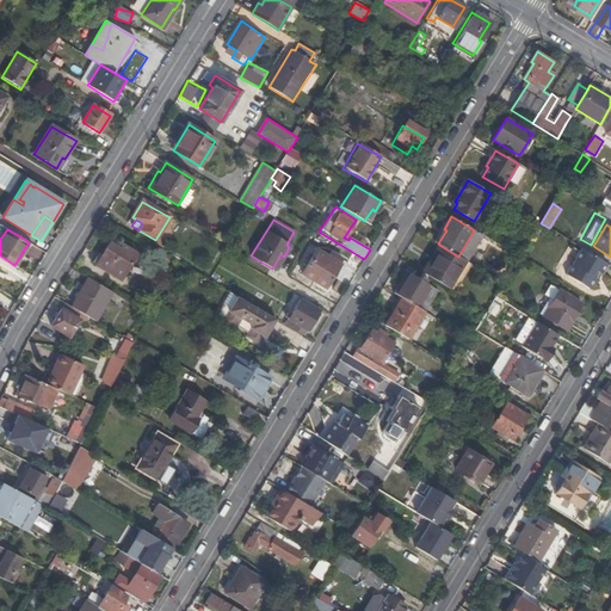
[(458,257),(467,261),(483,235),(474,230),(458,257)]
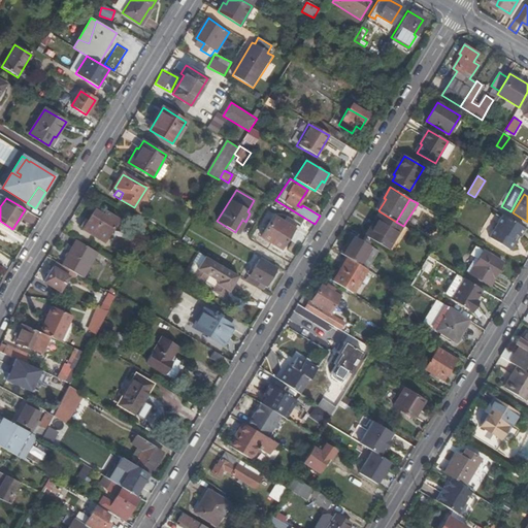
[(88,222),(84,219),(78,227),(104,242),(118,220),(105,212),(103,216),(95,210),(88,222)]
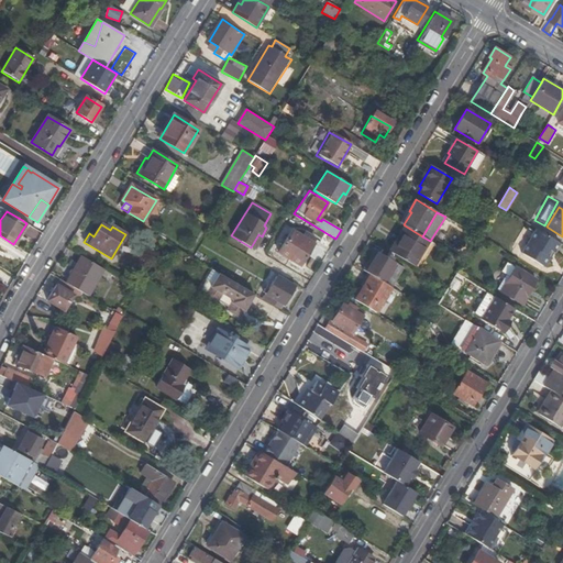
[(404,235),(393,253),(415,266),(430,241),(422,236),(405,225),(400,233),(404,235)]
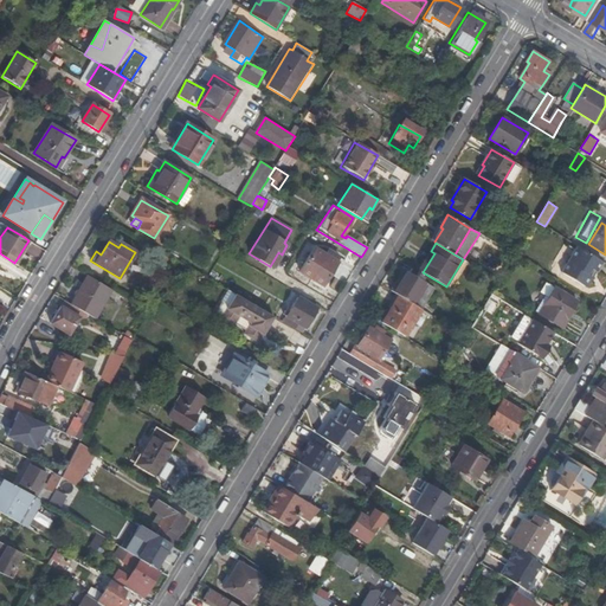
[(595,274),(603,262),(578,246),(561,272),(585,287),(593,272),(595,274)]
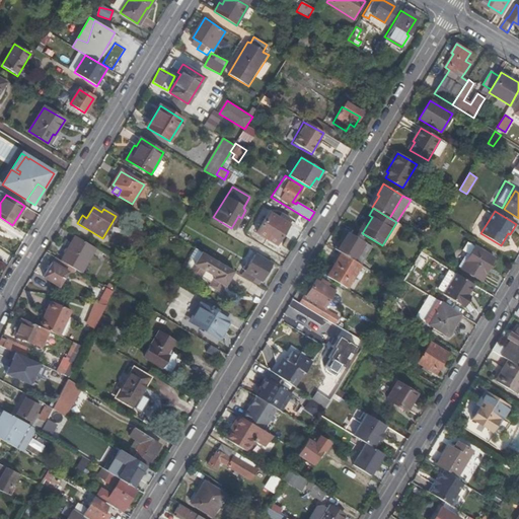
[(256,233),(277,244),(281,236),(284,238),(291,226),(290,225),(292,221),(281,214),(279,218),(269,212),(256,233)]
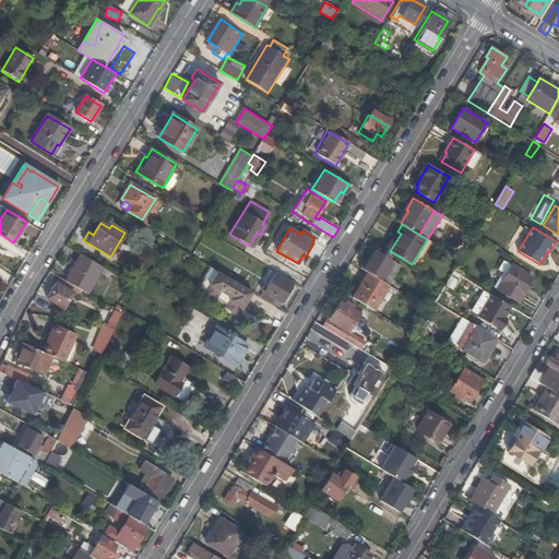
[(360,269),(368,273),(389,286),(402,265),(372,249),(360,269)]
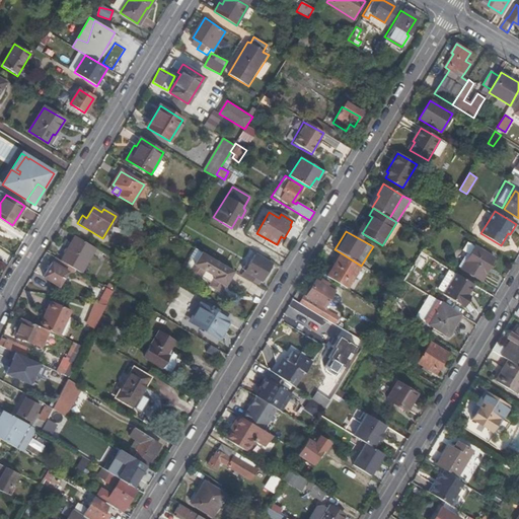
[(95,247),(74,235),(60,261),(66,264),(81,273),(95,247)]
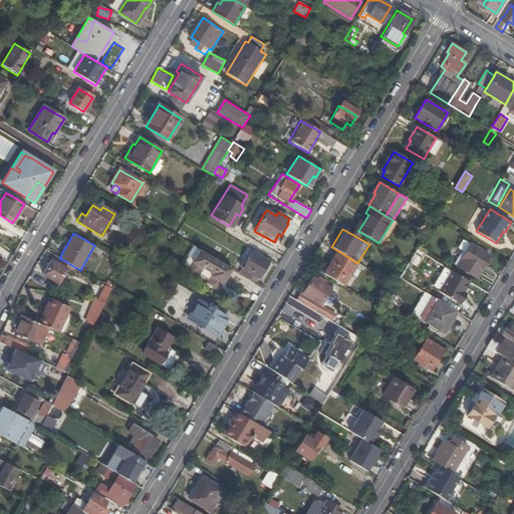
[(455,264),(457,265),(471,243),(468,241),(455,264)]
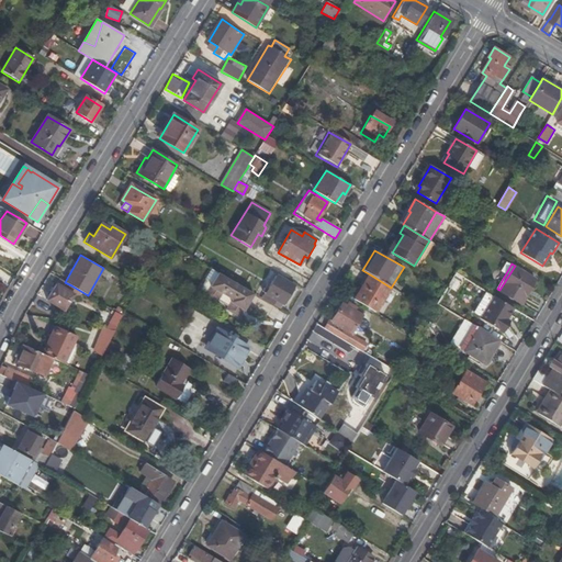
[(515,266),(499,290),(521,303),(536,279),(515,266)]
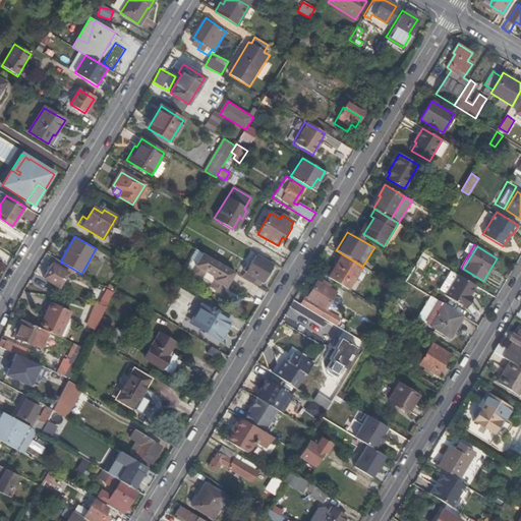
[(235,273),(201,252),(190,272),(188,274),(200,281),(206,272),(215,277),(209,286),(222,294),(235,273)]
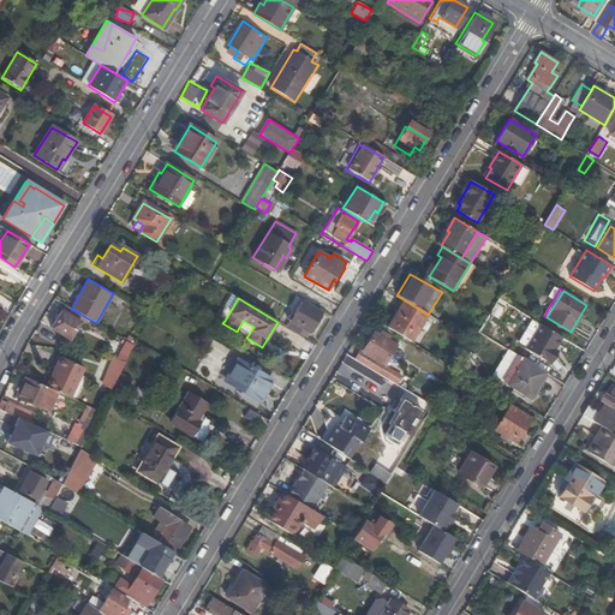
[(388,327),(411,341),(428,315),(405,300),(388,327)]
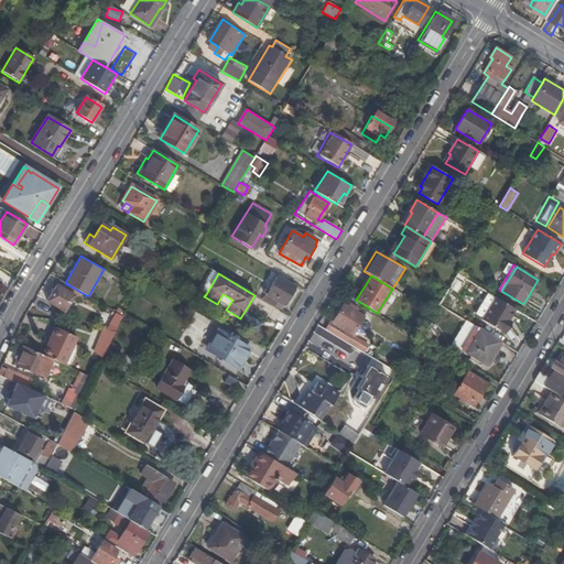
[(273,306),(279,310),(282,304),(283,305),(294,286),(277,277),(266,294),(277,301),(273,306)]
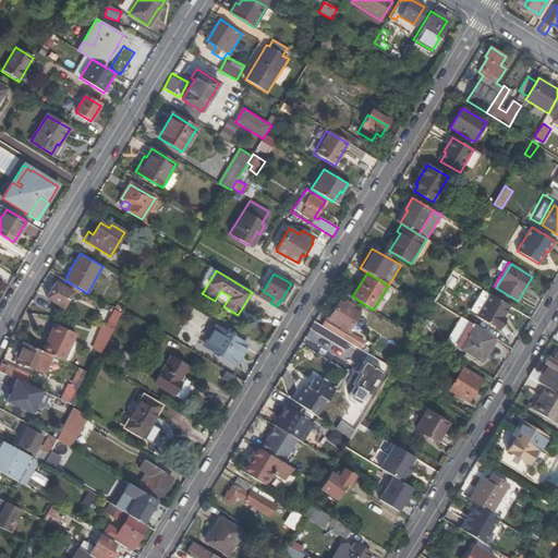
[(64,280),(59,277),(46,298),(64,307),(73,292),(68,288),(71,283),(64,280)]
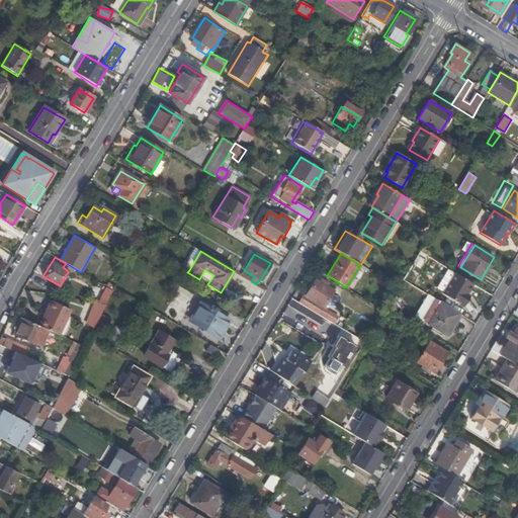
[(456,272),(449,268),(437,287),(444,291),(456,272)]
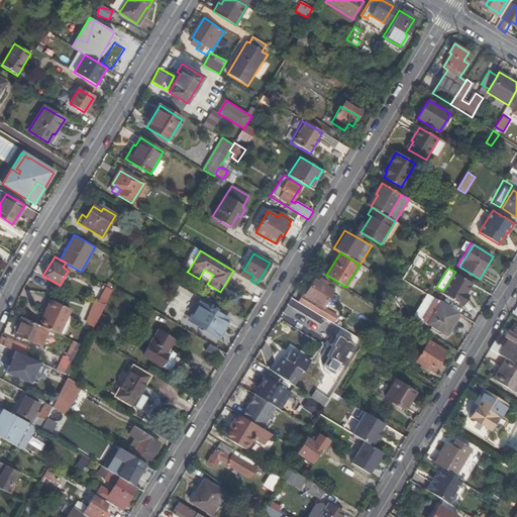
[(243,270),(240,275),(250,281),(253,276),(243,270)]
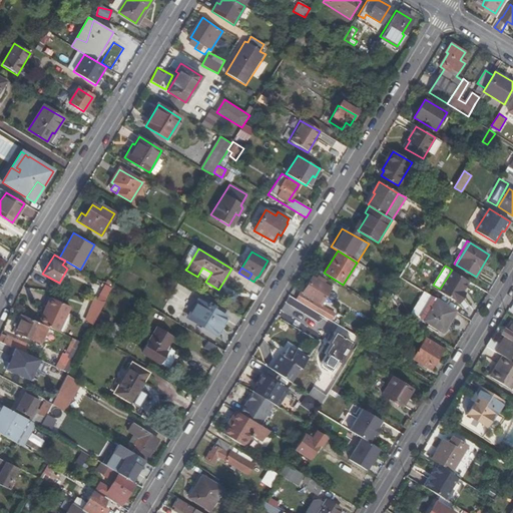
[(469,281),(452,270),(440,289),(439,290),(460,303),(465,294),(462,293),(469,281)]
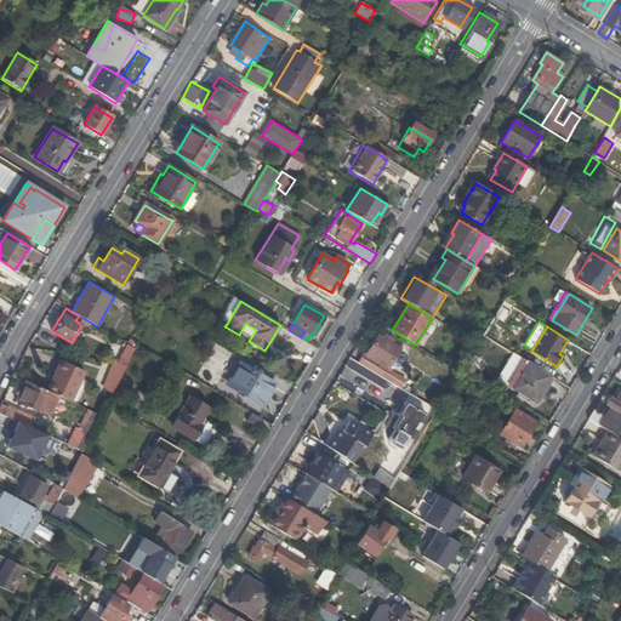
[(383,377),(387,370),(400,348),(380,336),(368,355),(371,358),(366,366),(383,377)]
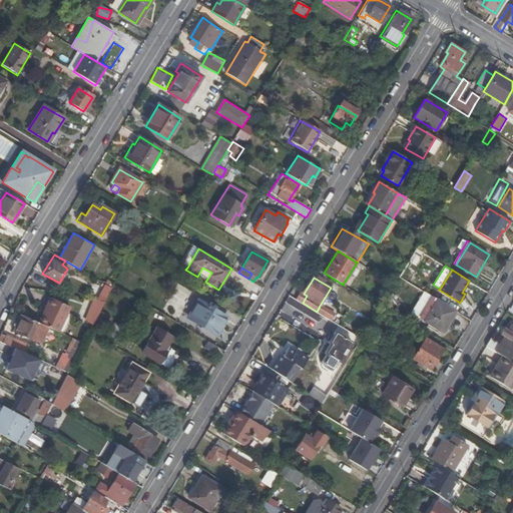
[(101,290),(108,294),(111,289),(104,284),(101,290)]
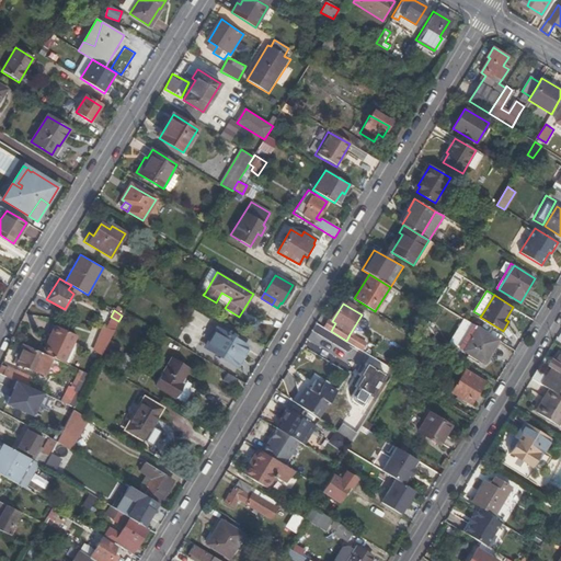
[(47,327),(48,319),(35,317),(34,324),(47,327)]
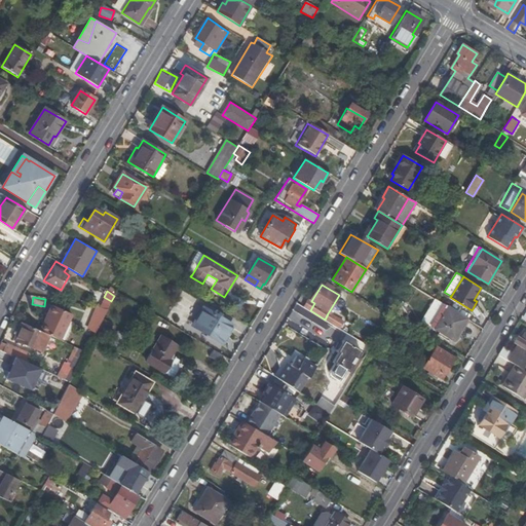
[(444,305),(437,300),(423,323),(429,327),(444,305)]
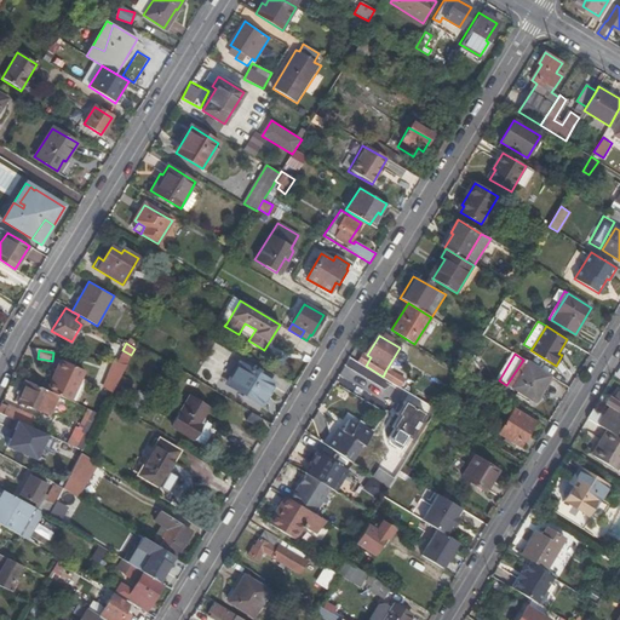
[(454,367),(460,372),(463,368),(466,362),(460,360),(454,367)]
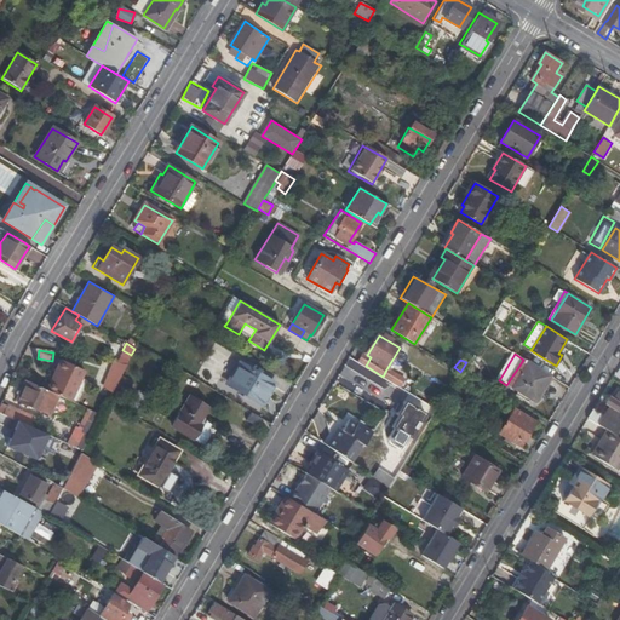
[(534,402),(550,375),(523,360),(506,385),(534,402)]
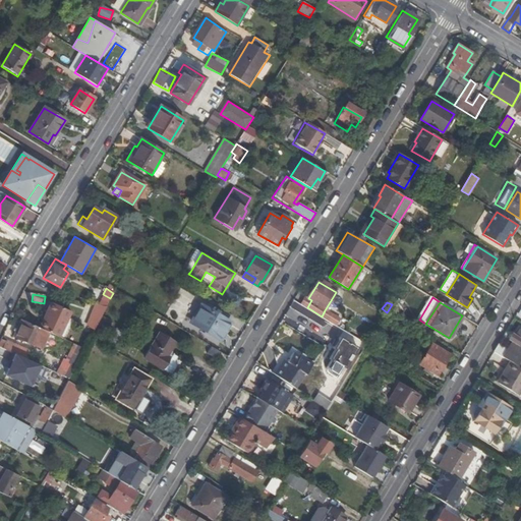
[(87,325),(94,329),(103,311),(95,307),(87,325)]
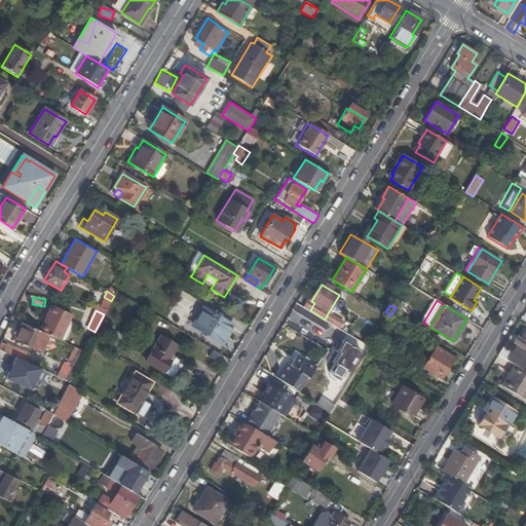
[(199,330),(210,312),(208,311),(196,328),(199,330)]
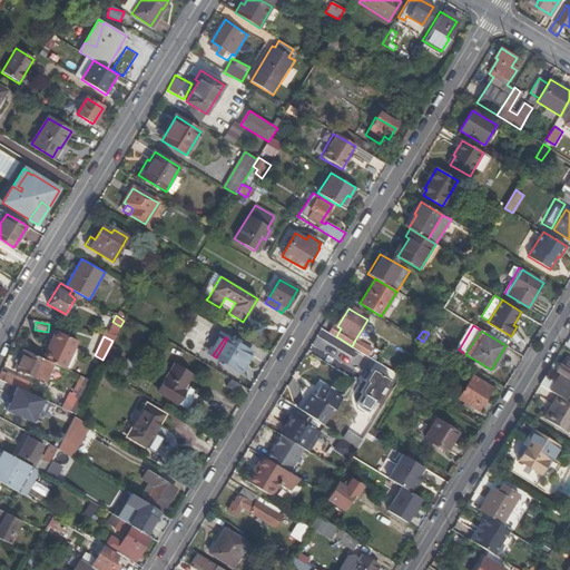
[(61,366),(72,372),(75,365),(79,367),(88,344),(72,338),(70,343),(61,366)]
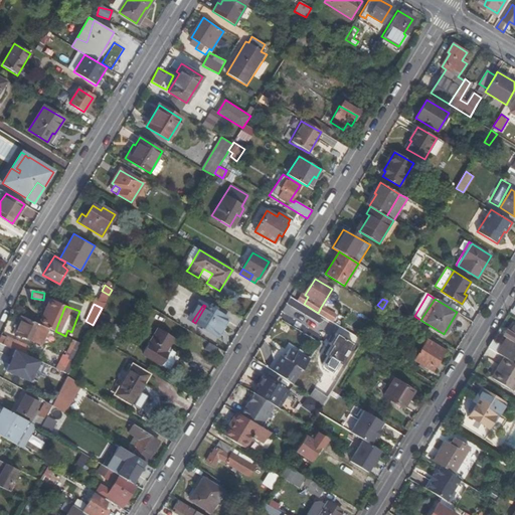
[(216,335),(226,319),(205,306),(195,323),(200,325),(199,326),(216,336),(216,335)]
